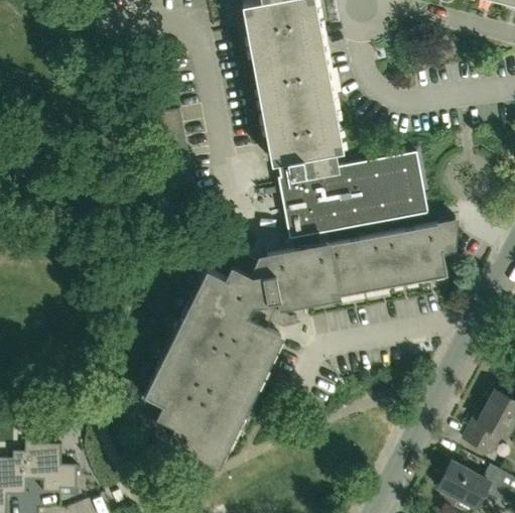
[(231,268),(226,276),(225,278),(206,268),(143,395),(163,405),(158,415),(177,425),(170,439),(218,463),(255,386),(253,384),(277,335),(265,329),(268,323),(278,328),(281,321),(284,316),(273,311),(277,304),(279,304),(306,299),(306,302),(446,276),(441,252),(451,250),(451,252),(453,253),(455,220),(453,220),(453,222),(329,245),(328,240),(327,234),(426,215),(415,154),(339,167),(336,152),(343,151),(313,0),(486,0),(514,7),(514,0),(262,0),(262,1),(241,5),(271,164),(276,163),(279,178),(277,179),(288,241),(314,236),(316,247),(259,258),(250,277),(231,268)]
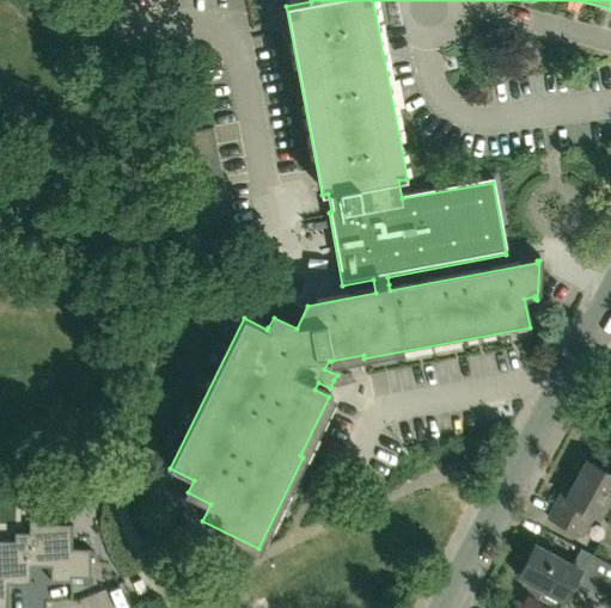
[(212,133),(177,140),(193,225),(227,217),(212,133)]
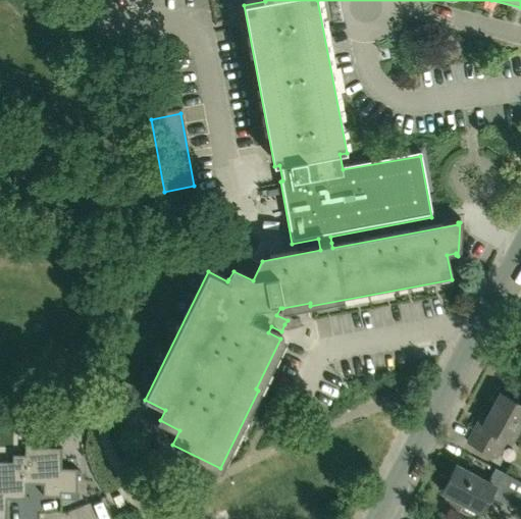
[(495,461),(499,453),(505,443),(510,446),(520,424),(520,408),(500,398),(487,420),(482,418),(467,447),(495,461)]
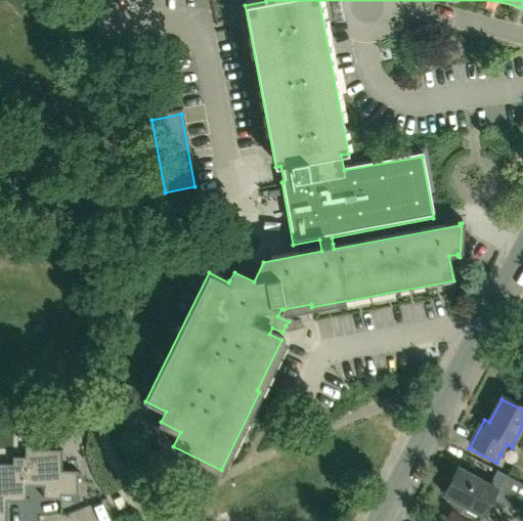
[(29,433),(29,443),(39,443),(39,433),(29,433)]
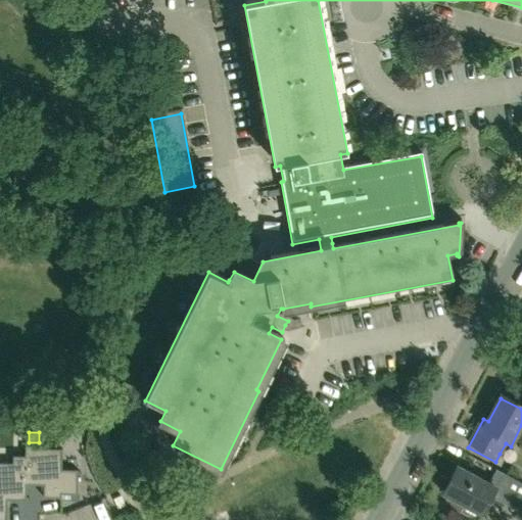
[(25,443),(25,459),(27,459),(26,487),(43,487),(42,500),(60,501),(60,497),(77,497),(77,473),(60,472),(61,452),(39,451),(39,443),(25,443)]
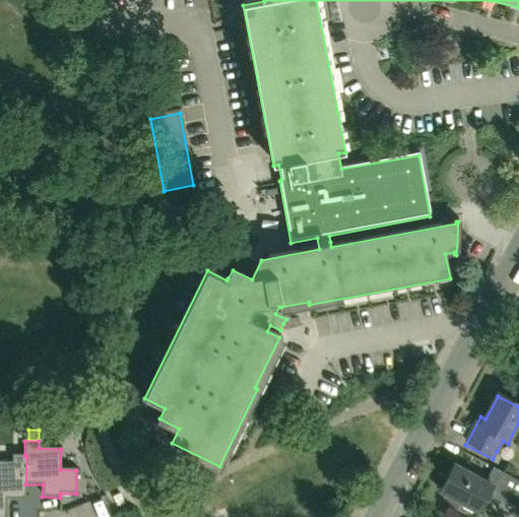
[(5,516),(6,500),(25,500),(25,485),(26,456),(24,456),(12,456),(12,463),(0,462),(0,516),(5,516)]
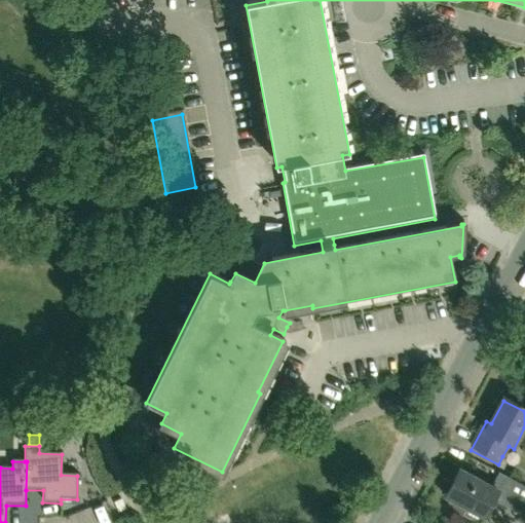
[(524,488),(508,479),(507,480),(499,493),(459,472),(447,493),(487,515),(494,502),(521,517),(524,509),(524,488)]
